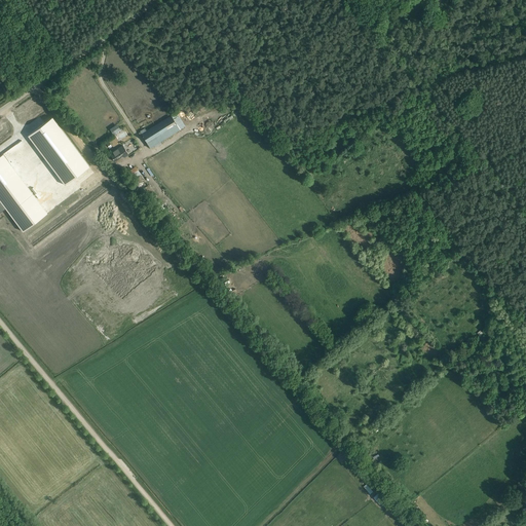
[(160,143),(186,127),(177,113),(147,132),(145,129),(140,133),(150,149),(154,146),(156,148),(161,145),(160,143)]
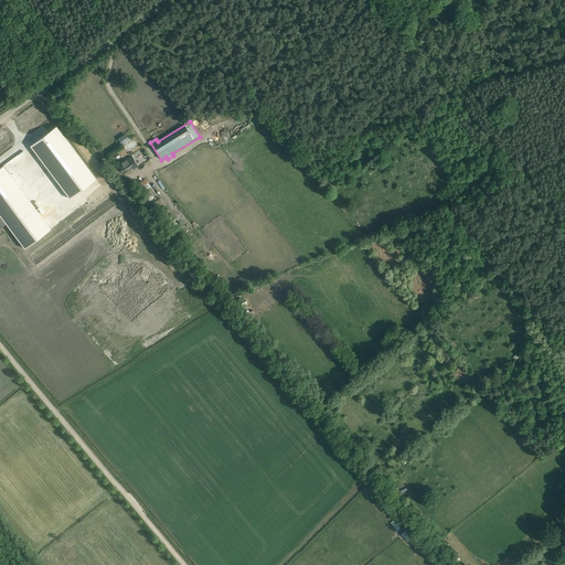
[(95,179),(57,125),(30,144),(68,198),(95,179)]
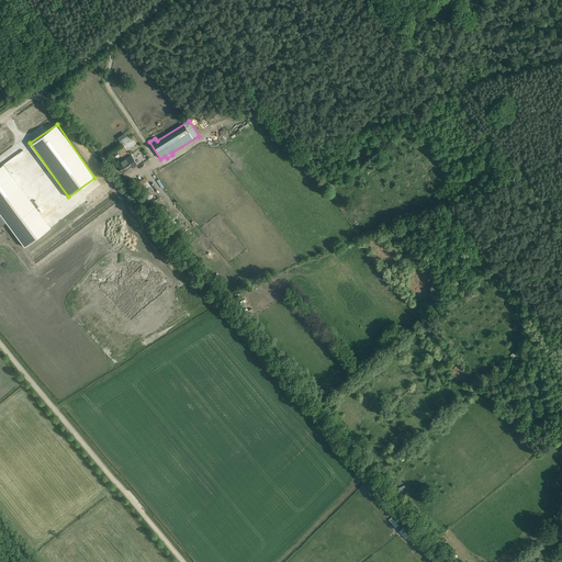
[(246,124),(239,131),(242,134),(249,127),(246,124)]
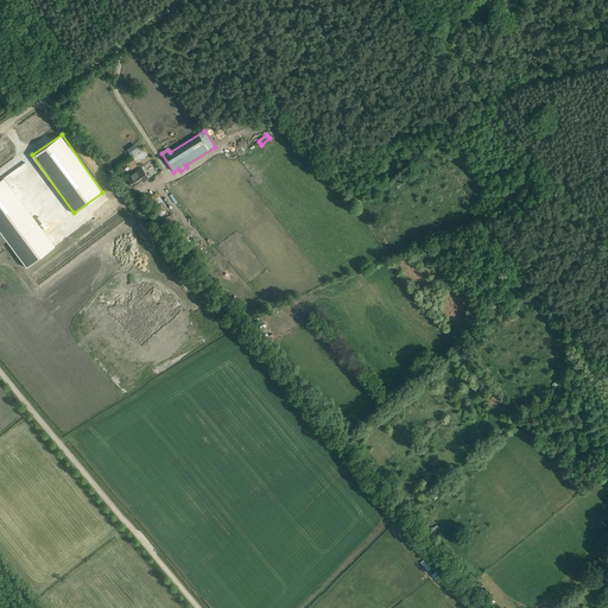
[(131,157),(140,151),(135,145),(127,151),(131,157)]
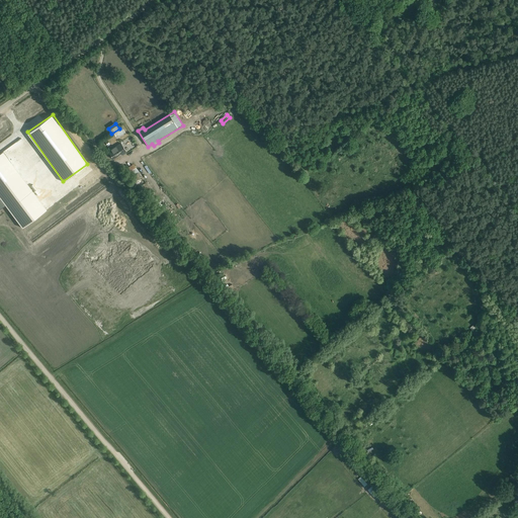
[(121,144),(108,152),(113,160),(120,155),(121,157),(126,153),(121,144)]
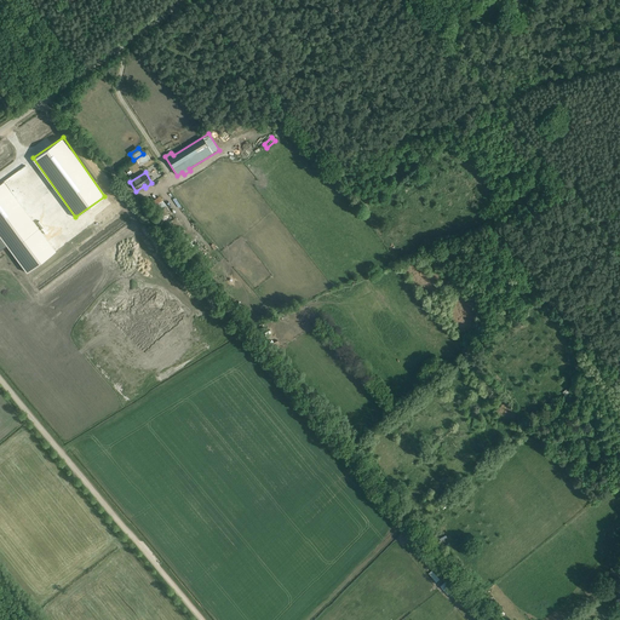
[(0,251),(7,246),(27,273),(56,252),(41,230),(5,179),(0,182),(0,251)]
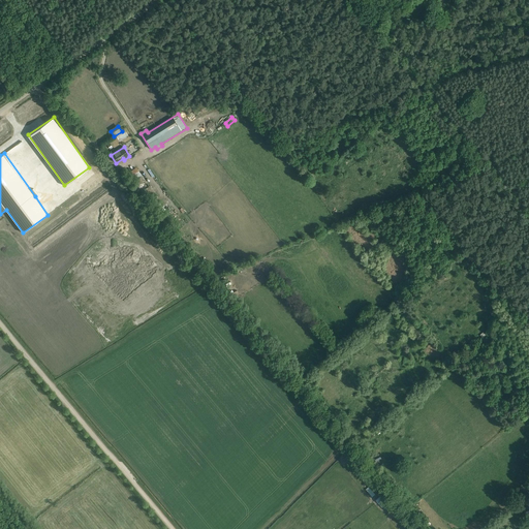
[(145,181),(136,168),(128,175),(136,187),(137,186),(155,209),(160,205),(154,197),(157,194),(146,180),(145,181)]
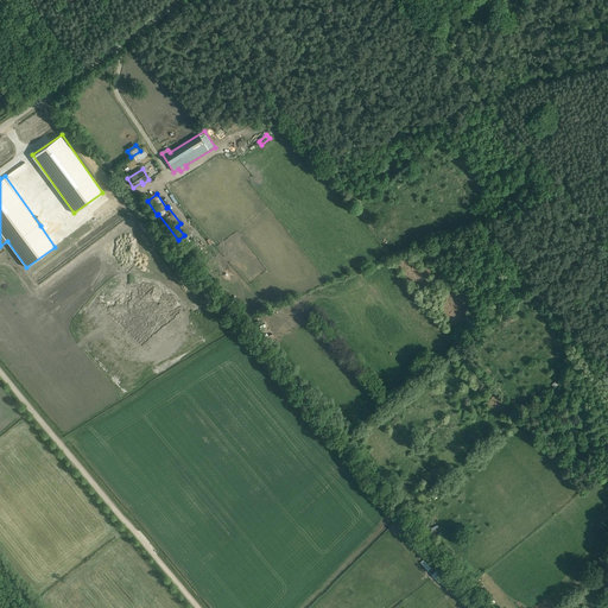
[(420,565),(428,574),(431,571),(423,563),(420,565)]
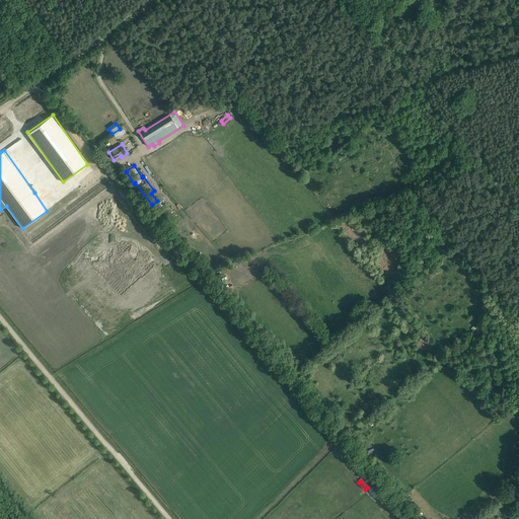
[(373,489),(368,493),(374,500),(379,496),(373,489)]
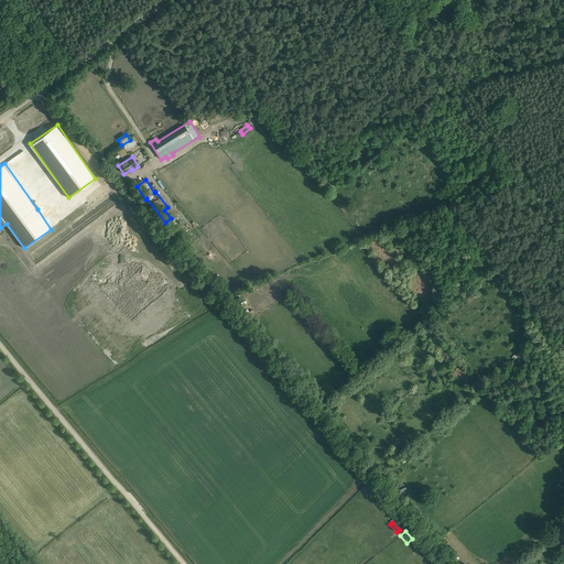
[(553,545),(555,549),(563,542),(563,538),(553,545)]
